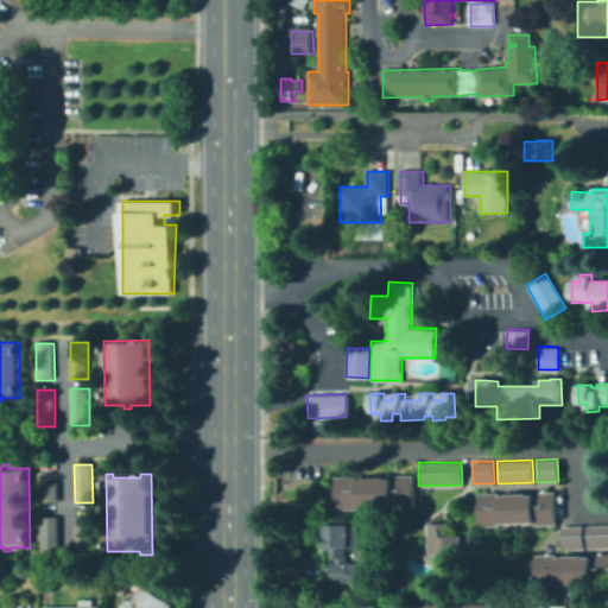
[(365,476),(365,479),(386,477),(386,476),(415,475),(415,510),(393,510),(393,506),(360,507),(360,510),(336,511),(336,477),(365,476)]
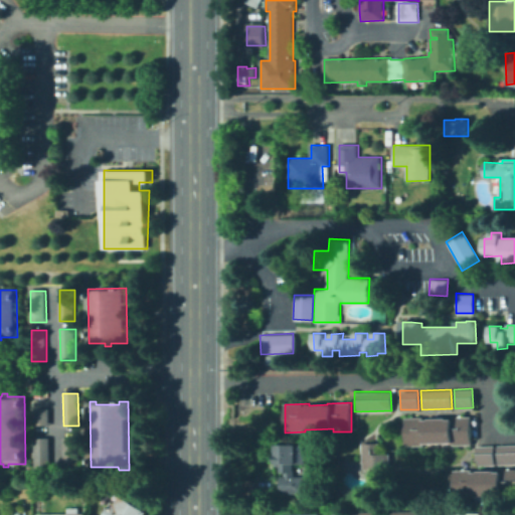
[(49,426),(34,426),(34,410),(49,410),(49,426)]
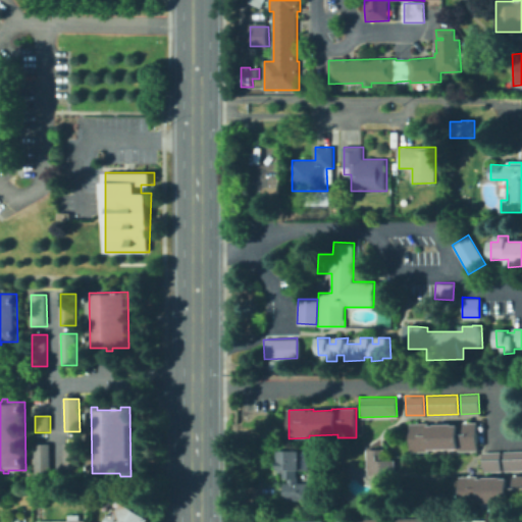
[(408,422),(427,421),(427,424),(432,424),(432,423),(452,422),(452,424),(457,424),(457,421),(476,421),(477,450),(457,450),(457,448),(427,449),(427,451),(409,451),(408,422)]
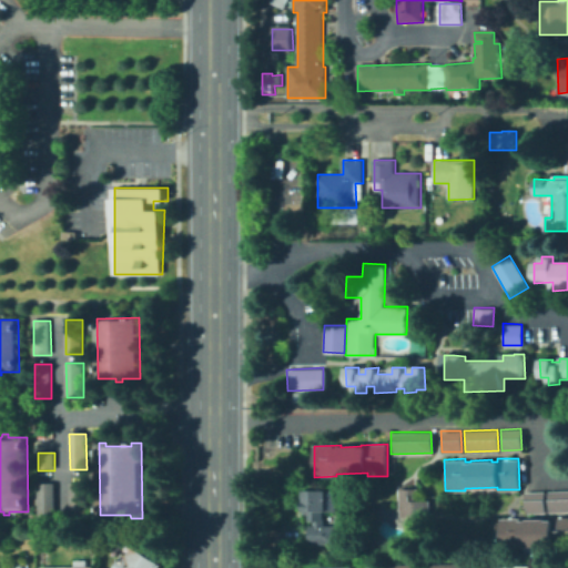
[(87,483),(87,518),(70,518),(70,483),(87,483)]
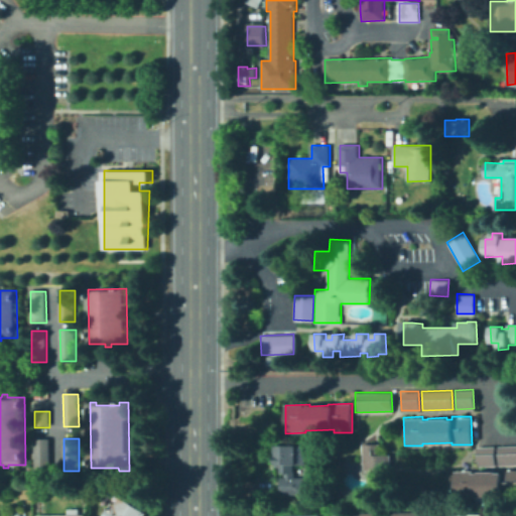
[(50,439),(50,472),(35,472),(35,440),(50,439)]
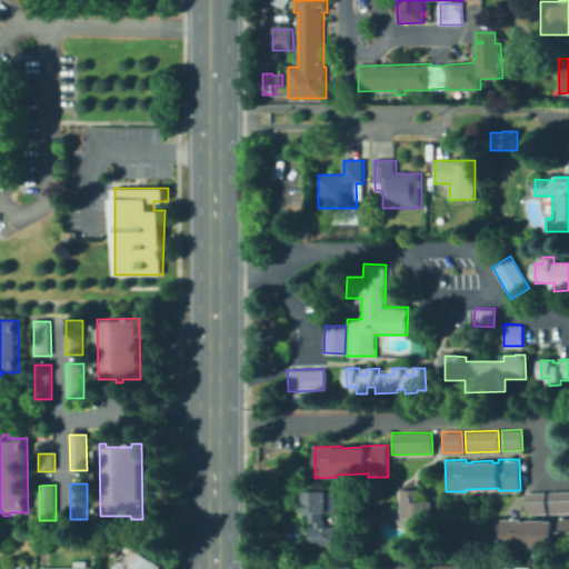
[(398,488),(416,488),(417,500),(429,500),(429,516),(399,517),(398,488)]
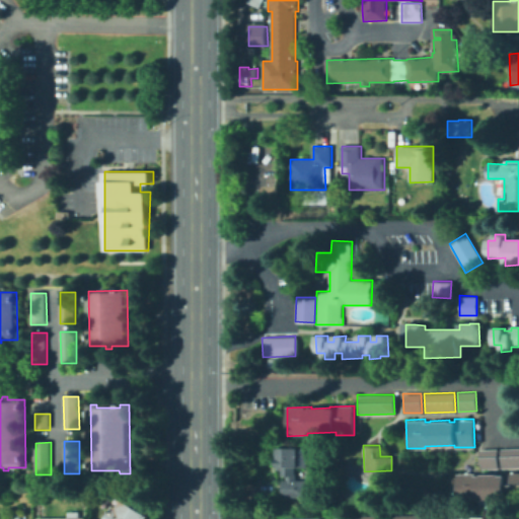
[(500,448),(518,447),(518,466),(501,466),(500,448)]
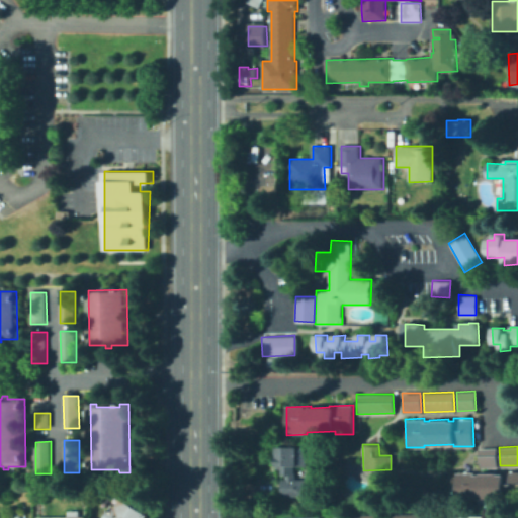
[(308,447),(308,466),(296,466),(295,481),(308,481),(308,496),(282,496),(282,480),(287,480),(287,475),(280,475),(280,468),(276,468),(276,447),(308,447)]
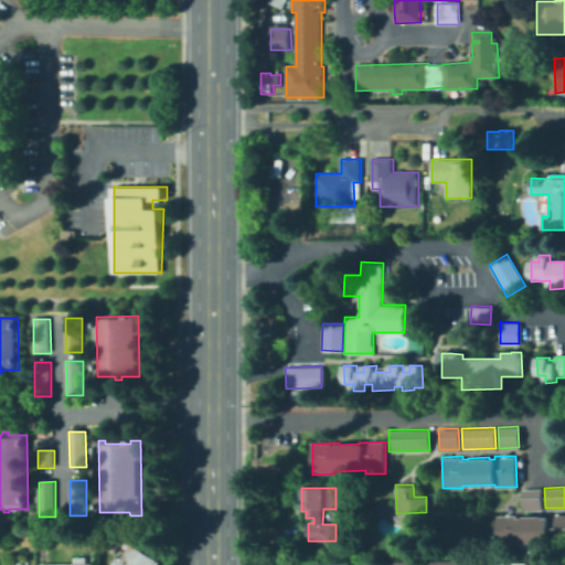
[(522,510),(522,488),(541,488),(541,509),(522,510)]
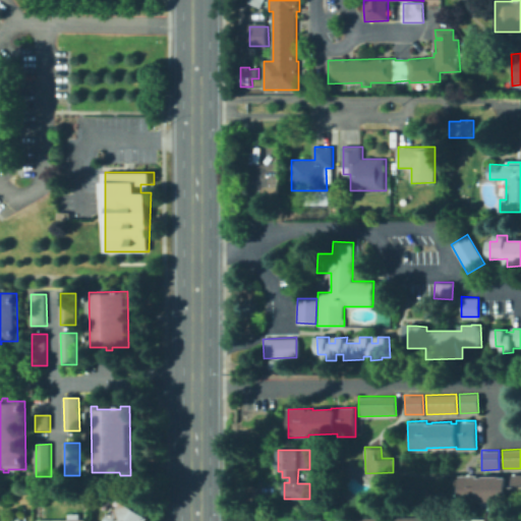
[(479,476),(479,477),(484,477),(503,476),(508,477),(508,475),(520,474),(520,504),(509,504),(509,501),(479,501),(479,505),(460,505),(460,476),(479,476)]
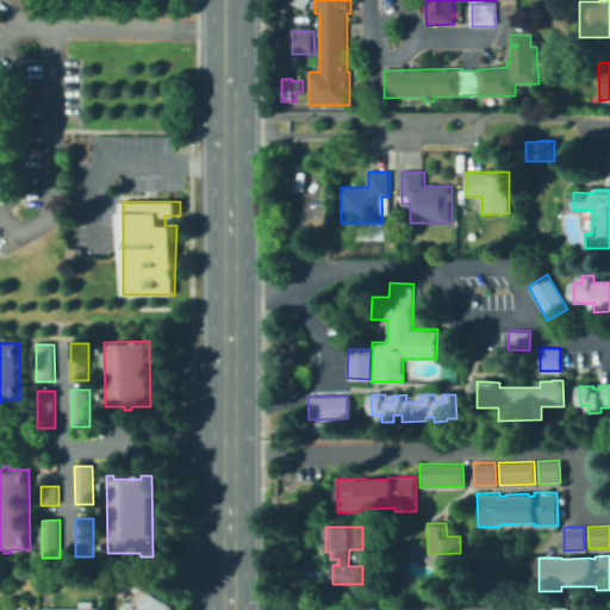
[(142,587),(173,608),(170,609),(123,609),(134,595),(136,597),(142,587)]
